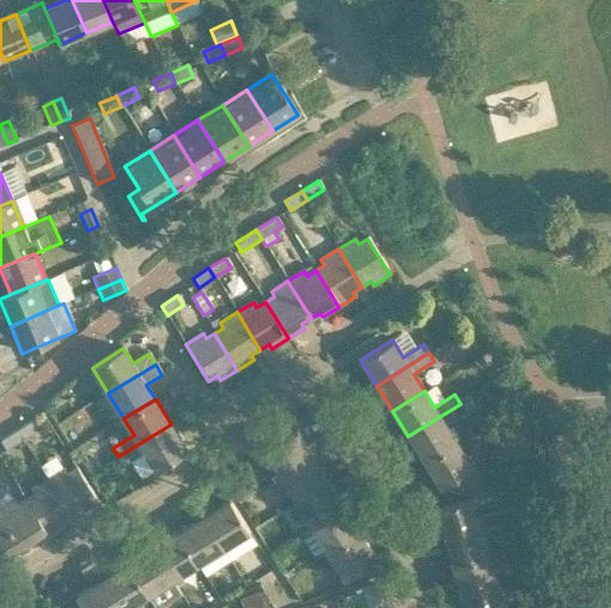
[(408,436),(425,461),(456,442),(445,425),(465,412),(460,404),(408,436)]
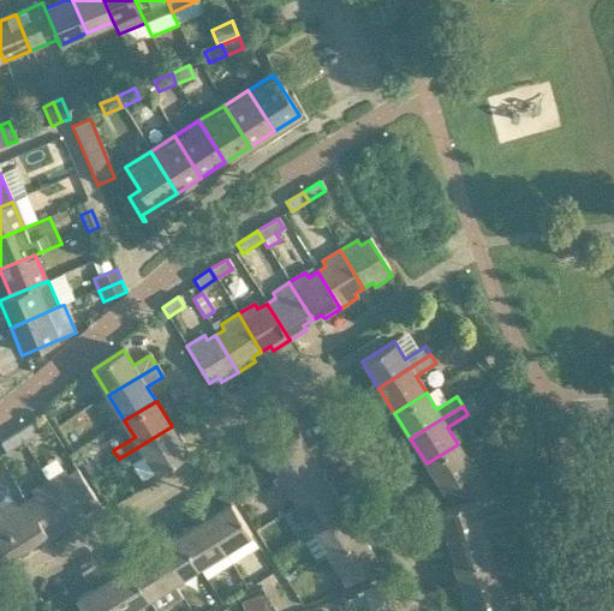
[(33,423),(17,433),(23,443),(39,433),(33,423)]
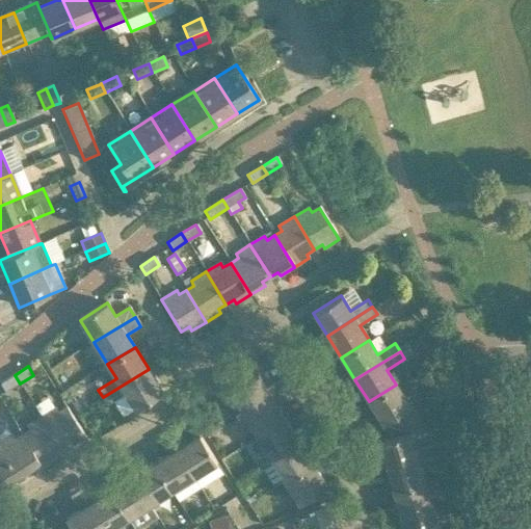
[(149,369),(103,397),(107,405),(126,394),(135,408),(162,392),(149,369)]
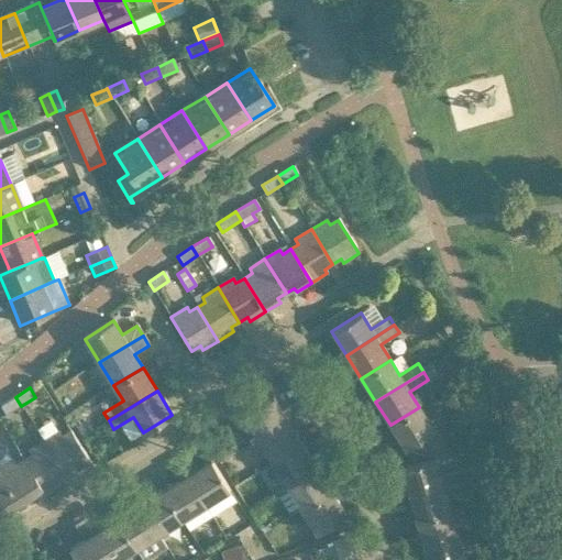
[(21,406),(15,397),(0,406),(6,415),(21,406)]
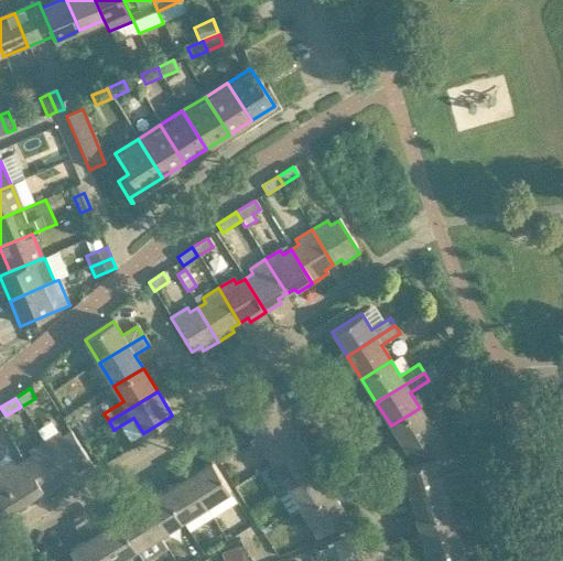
[(242,416),(258,440),(302,412),(299,407),(296,402),(281,412),(272,398),(242,416)]
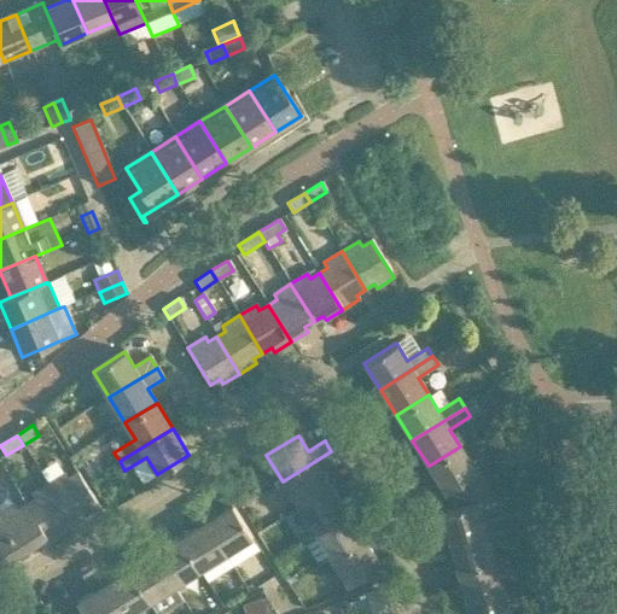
[(447,491),(453,509),(472,503),(465,479),(477,472),(460,446),(429,466),(444,492),(447,491)]
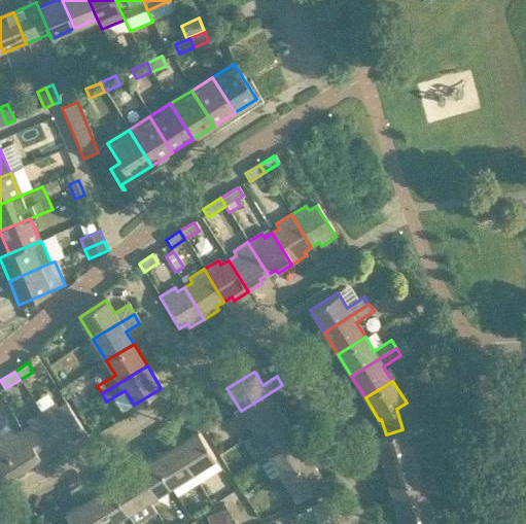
[(241,411),(255,433),(282,416),(275,404),(288,394),(282,385),(241,411)]
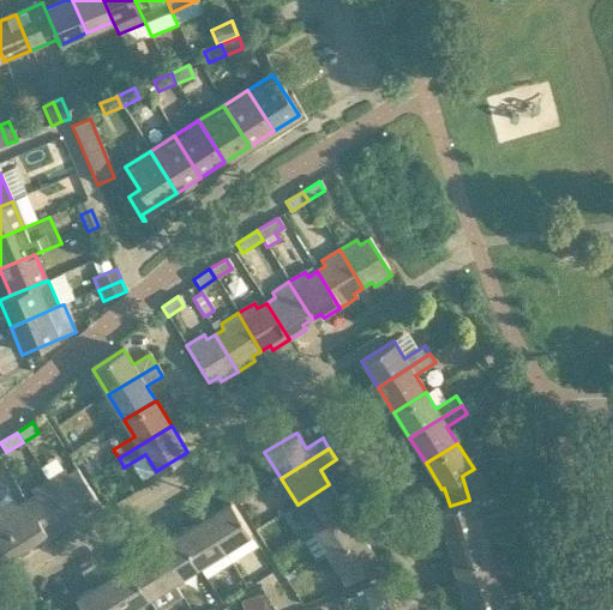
[(64,472),(47,482),(70,519),(78,514),(82,519),(100,507),(77,471),(66,477),(64,472)]
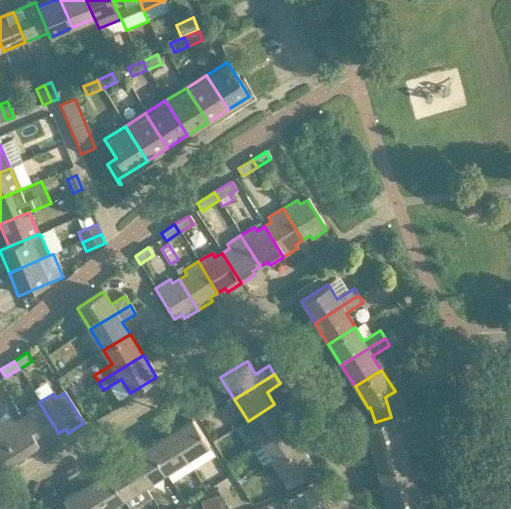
[(27,415),(20,419),(40,450),(53,442),(50,438),(58,433),(39,402),(24,411),(27,415)]
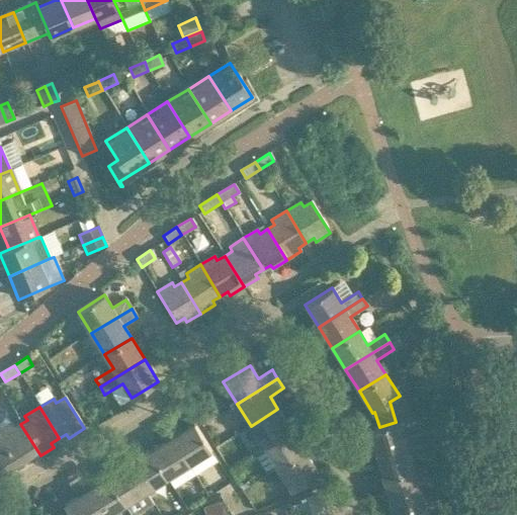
[(251,426),(264,447),(305,422),(299,413),(285,422),(277,409),(251,426)]
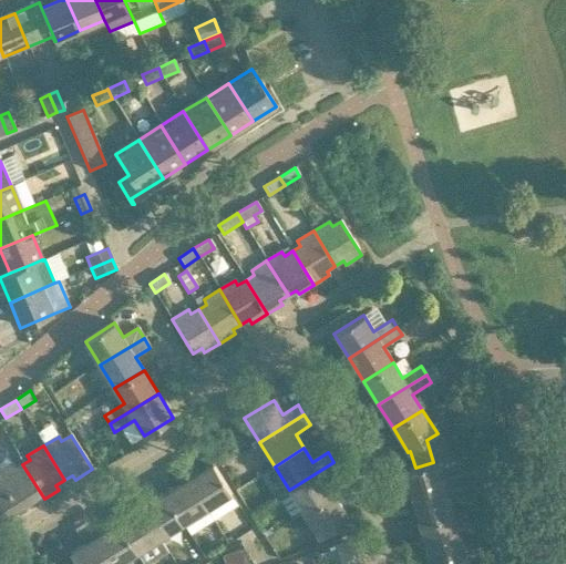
[(188,458),(178,464),(206,510),(230,494),(212,464),(197,473),(188,458)]
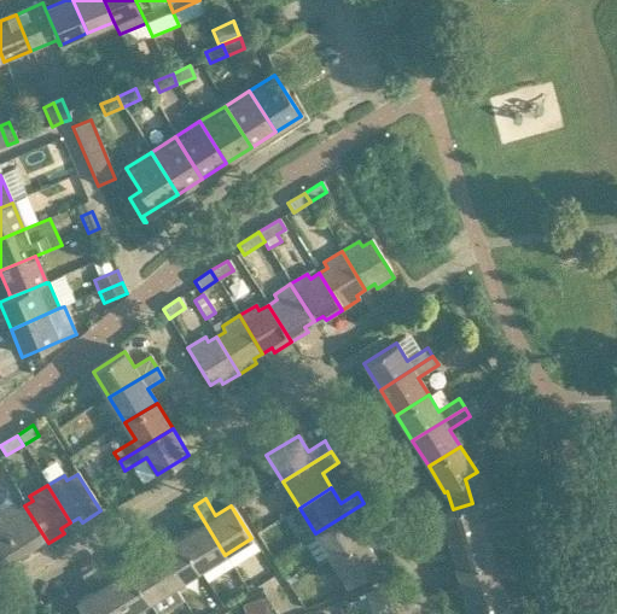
[(440,513),(448,542),(507,525),(505,515),(481,522),(475,502),(472,503),(453,509),(440,513)]
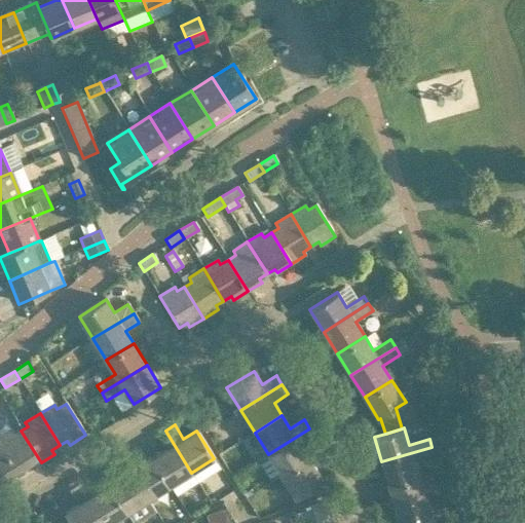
[(268,454),(282,476),(309,459),(301,447),(315,438),(309,428),(268,454)]
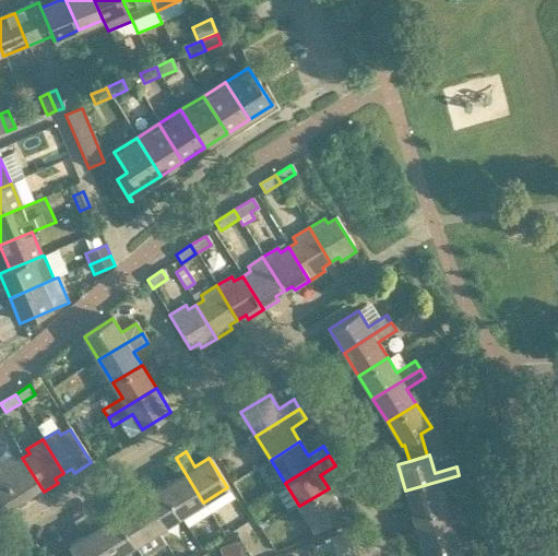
[(11,459),(0,464),(0,474),(18,501),(26,497),(28,500),(44,492),(22,458),(13,463),(11,459)]
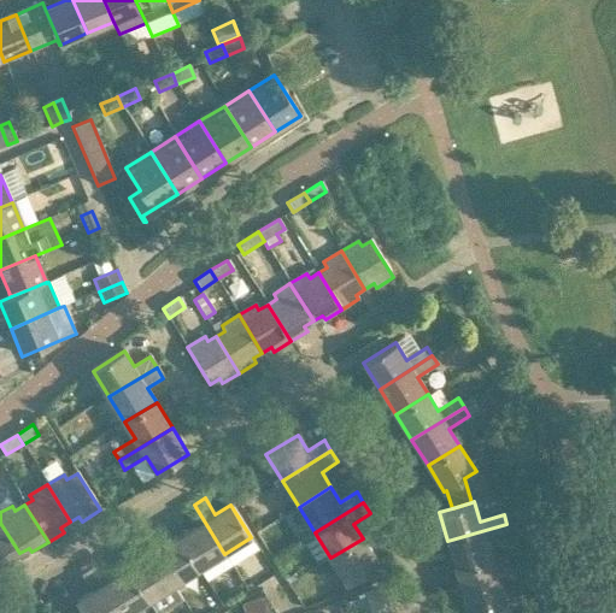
[(193,528),(179,537),(199,570),(224,554),(194,505),(183,511),(193,528)]
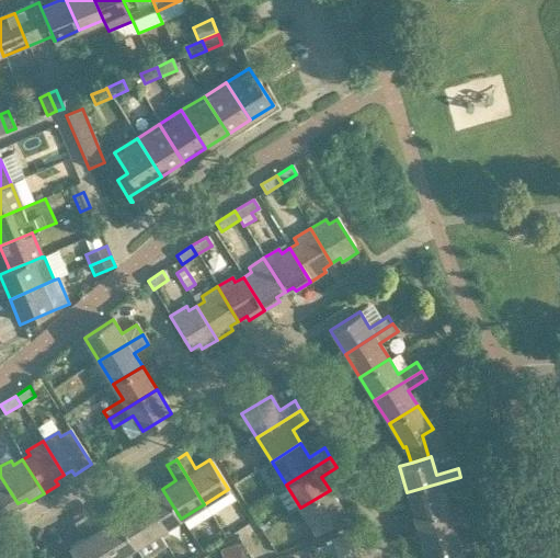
[(0,520),(12,513),(9,509),(18,503),(0,476),(0,520)]
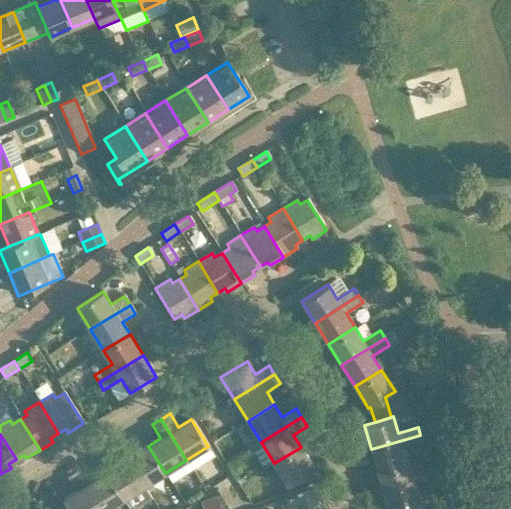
[(371,449),(378,473),(408,465),(403,449),(423,443),(420,435),(371,449)]
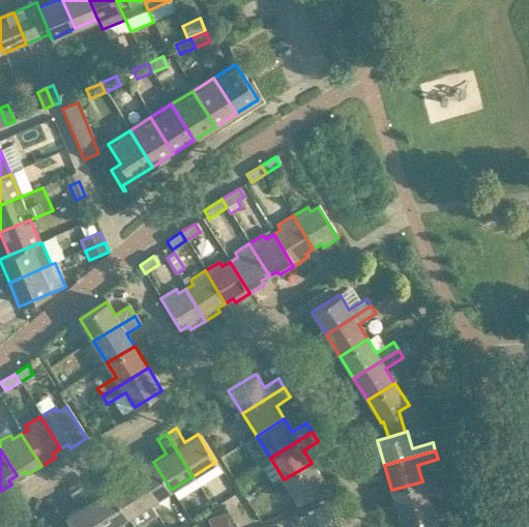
[(131,456),(122,461),(149,503),(171,490),(153,462),(141,470),(131,456)]
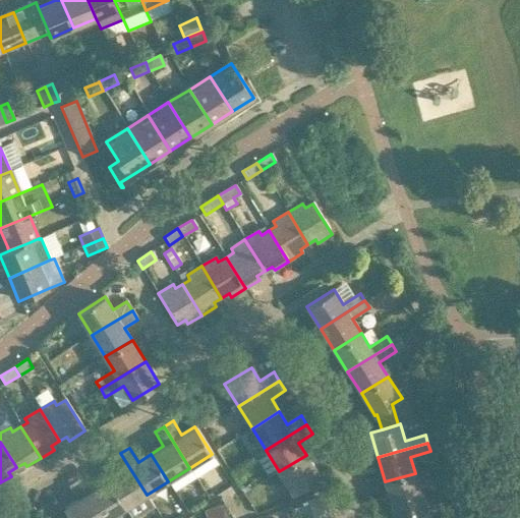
[(120,473),(108,480),(124,508),(147,495),(120,453),(111,459),(120,473)]
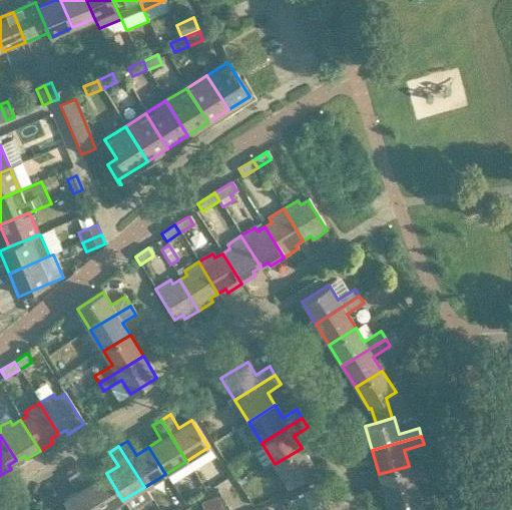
[(302,448),(275,464),(289,486),(304,477),(308,484),(326,473),(320,464),(314,468),(302,448)]
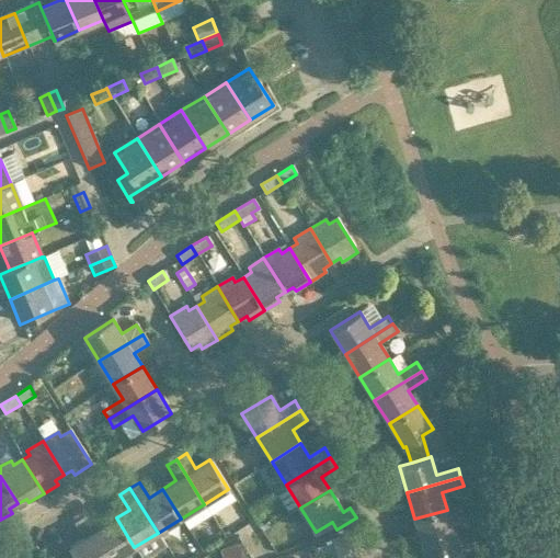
[(401,539),(404,550),(455,536),(447,510),(414,519),(419,534),(401,539)]
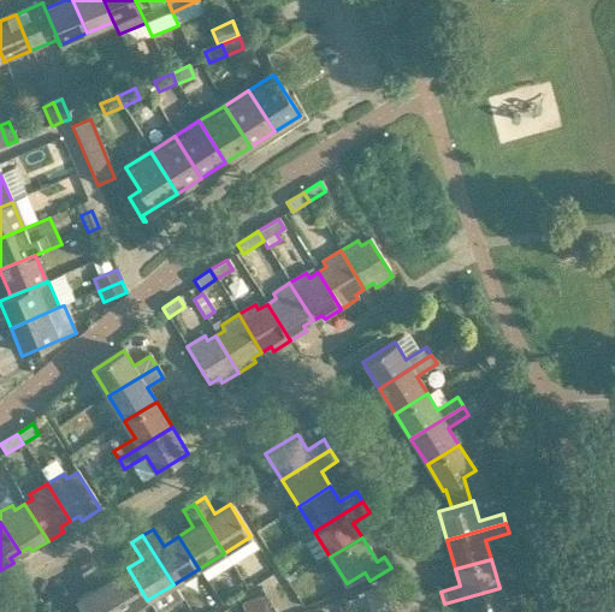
[(102,560),(92,568),(118,611),(129,611),(147,600),(128,568),(112,577),(102,560)]
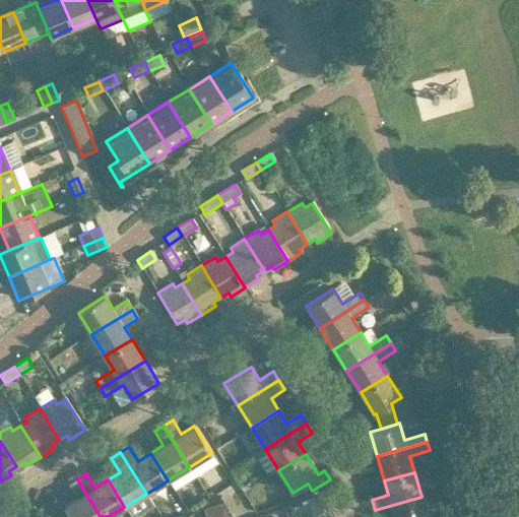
[(100,516),(77,479),(68,486),(76,499),(64,507),(69,516),(100,516)]
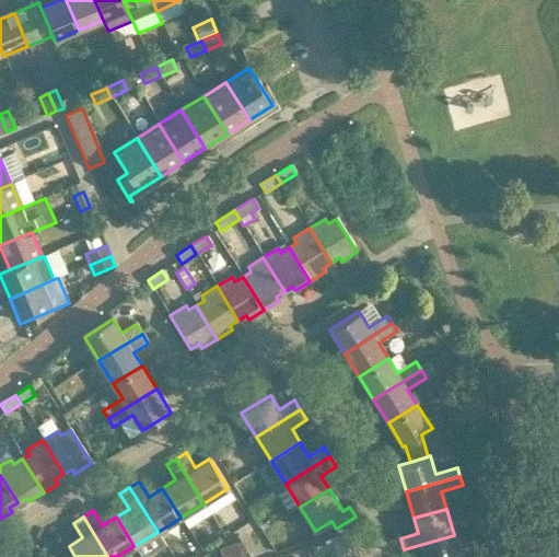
[(424,556),(459,556),(454,535),(404,549),(406,556),(424,556)]
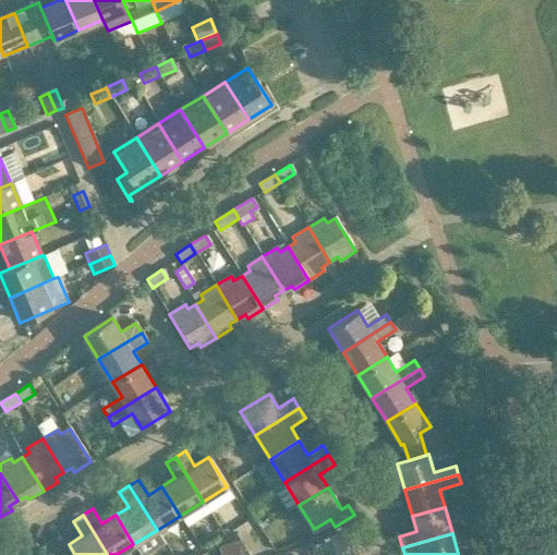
[(244,554),(240,541),(218,547),(220,554),(244,554)]
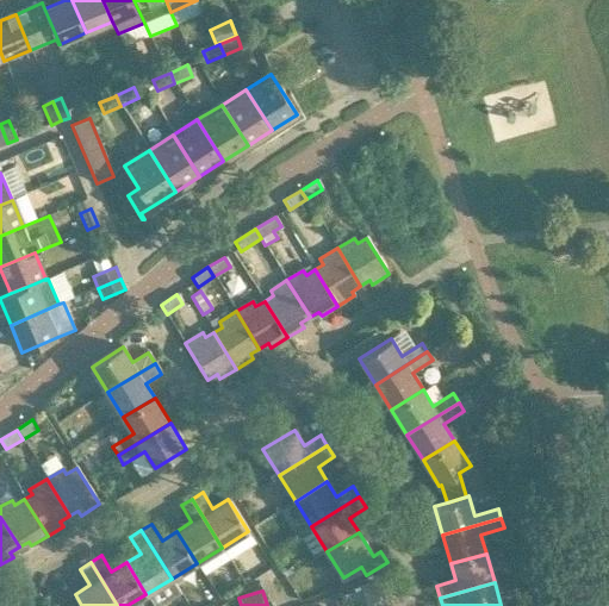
[(75,594),(60,605),(81,605),(75,594)]
